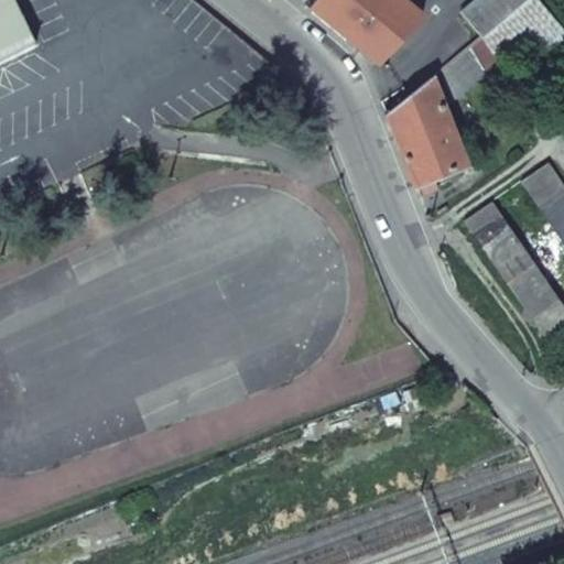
[(0,0),(0,63),(35,46),(12,0),(0,0)]
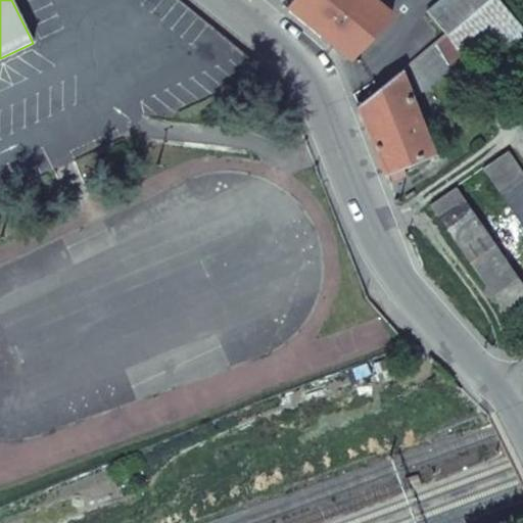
[(348,59),(389,15),(371,0),(292,0),(286,8),(304,24),(348,59)]
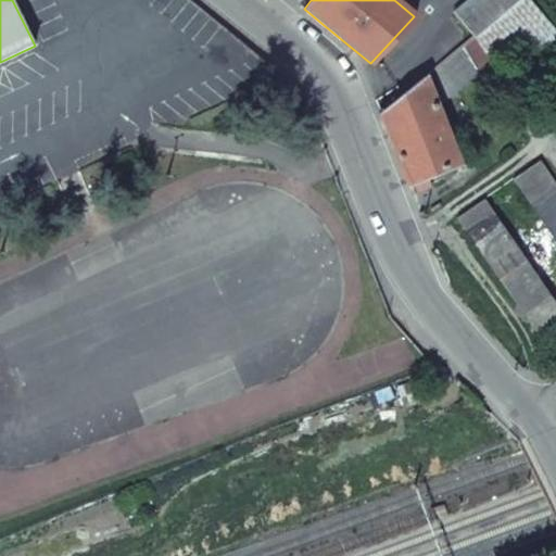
[(472,35),(509,0),(470,0),(454,14),(472,35)]
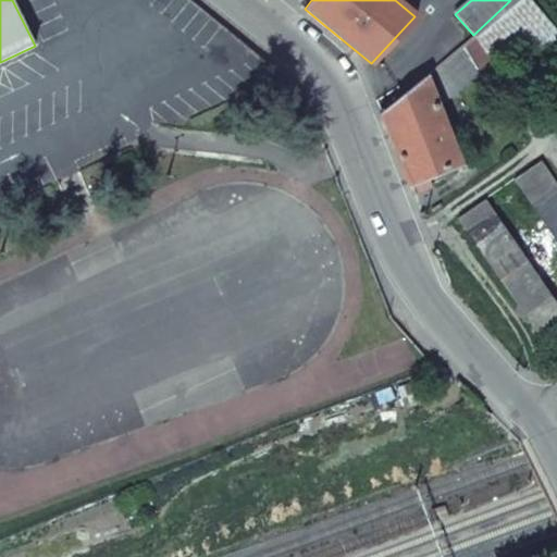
[(482,77),(496,65),(473,35),(458,49),(478,72),(482,77)]
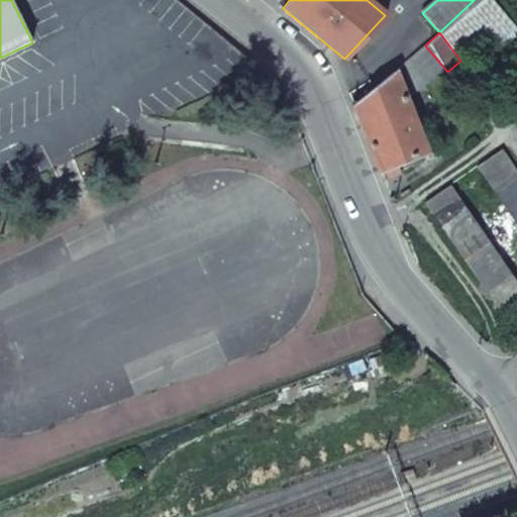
[(406,100),(443,67),(425,45),(395,71),(406,100)]
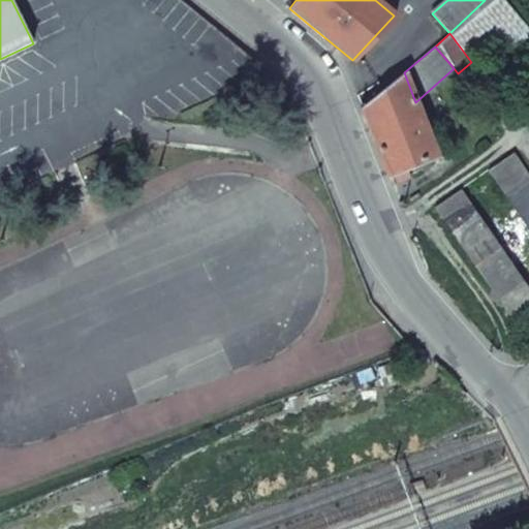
[(387,176),(437,157),(415,102),(404,72),(361,104),(372,134),(387,176)]
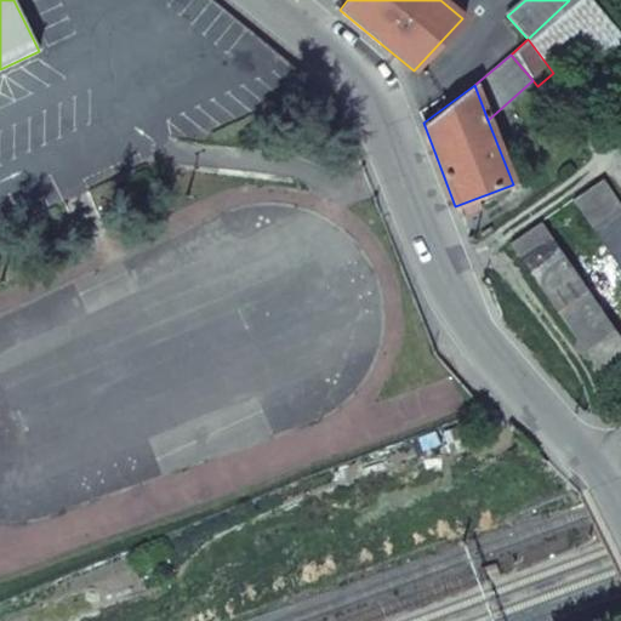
[(620,269),(620,205),(603,180),(574,200),(620,269)]
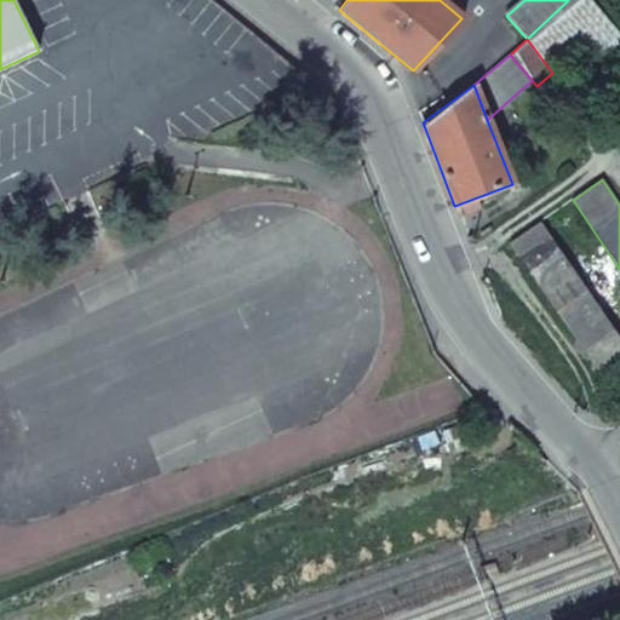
[(604,380),(619,369),(619,339),(540,223),(511,244),(604,380)]
